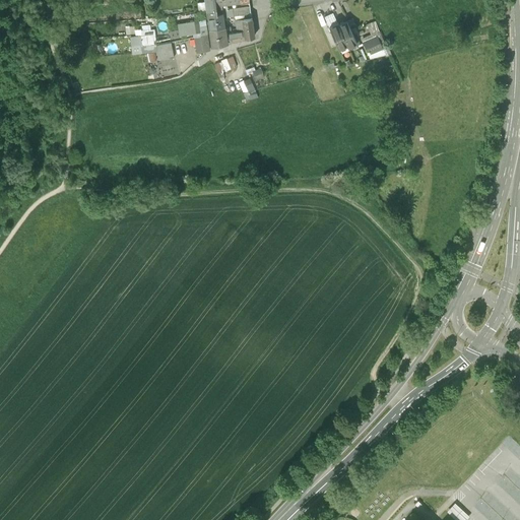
[(215,0),(205,0),(207,12),(222,10),(222,5),(216,6),(215,0)]
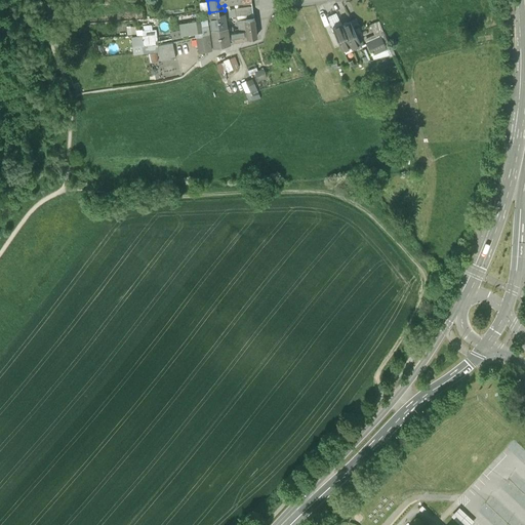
[(252,5),(226,8),(226,9),(227,14),(237,13),(253,11),(252,5)]
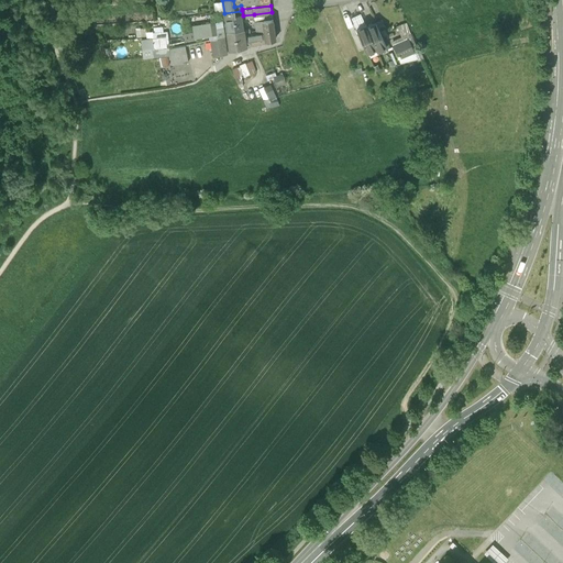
[(241,11),(224,13),(227,28),(243,25),(241,11)]
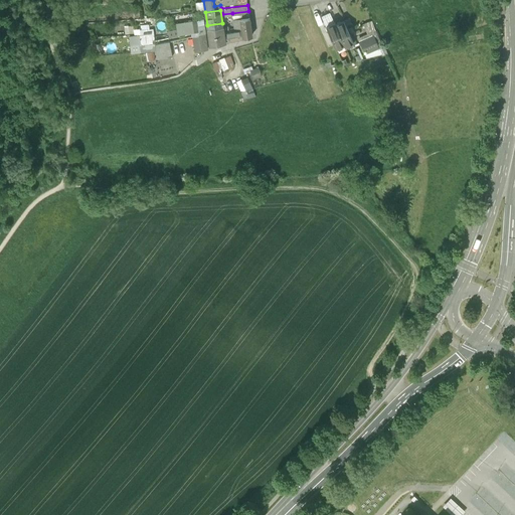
[(248,11),(232,13),(233,26),(230,27),(231,30),(224,31),(225,39),(252,34),(248,11)]
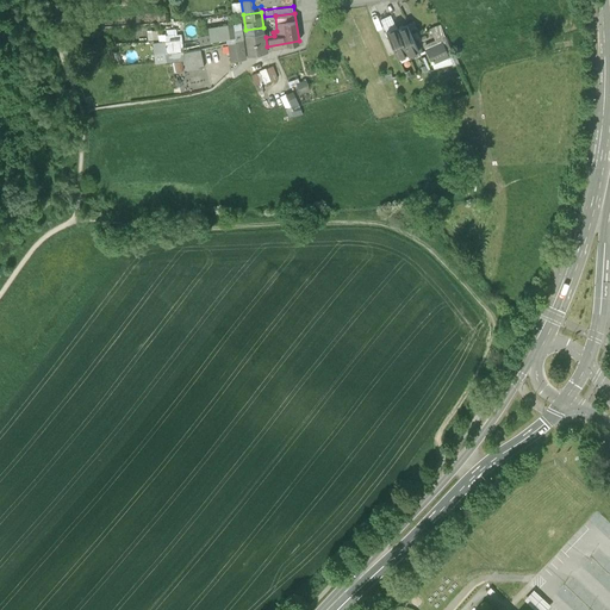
[(240,19),(225,20),(228,32),(235,31),(234,27),(241,27),(240,19)]
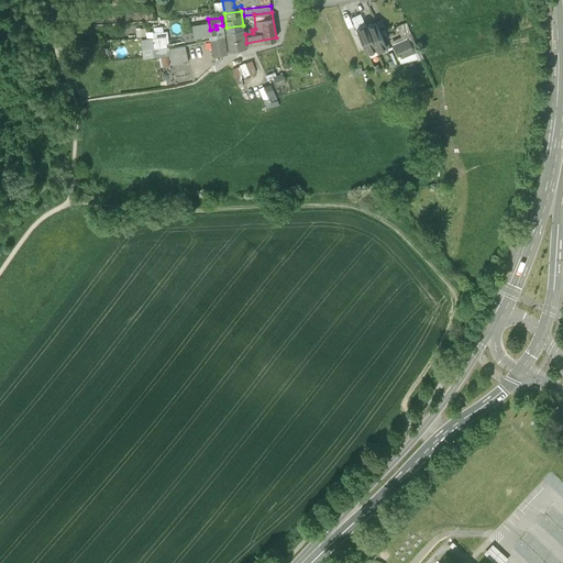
[(386,46),(375,22),(367,25),(366,26),(376,47),(376,48),(377,50),(386,46)]
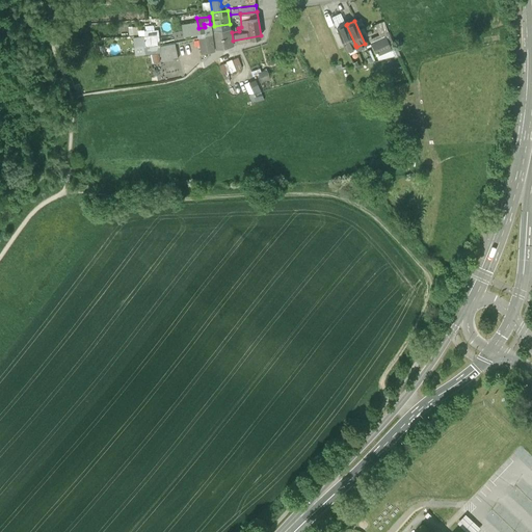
[(346,23),(337,26),(347,49),(355,46),(355,45),(346,25),(347,24),(346,23)]
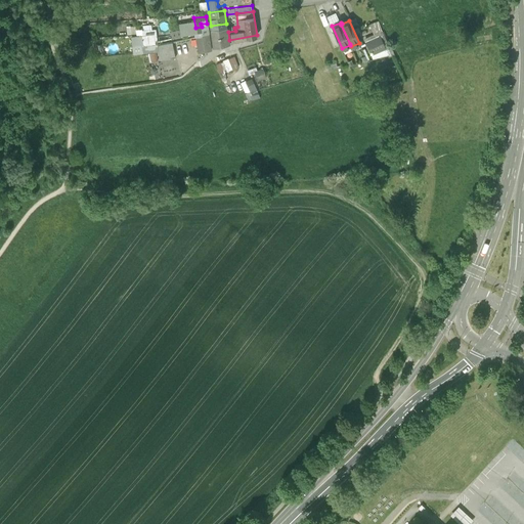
[(226,24),(211,26),(214,42),(229,40),(228,32),(226,24)]
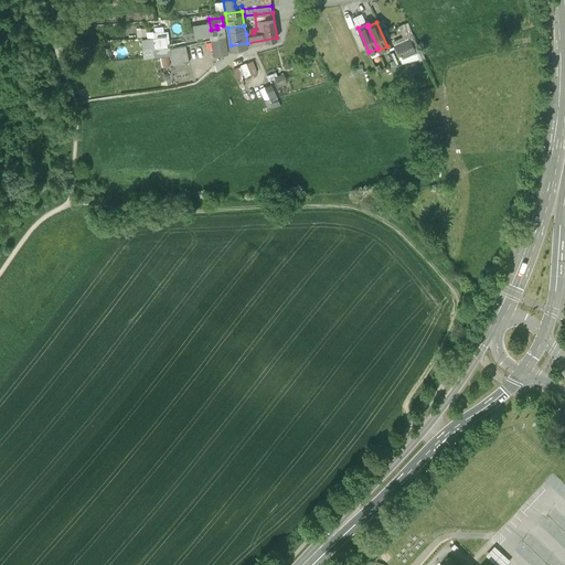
[(164,33),(153,35),(153,36),(155,43),(166,41),(164,33)]
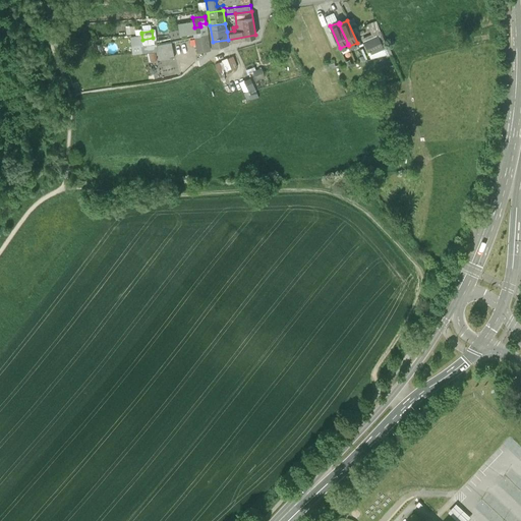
[(201,33),(194,35),(196,49),(210,46),(208,33),(201,33)]
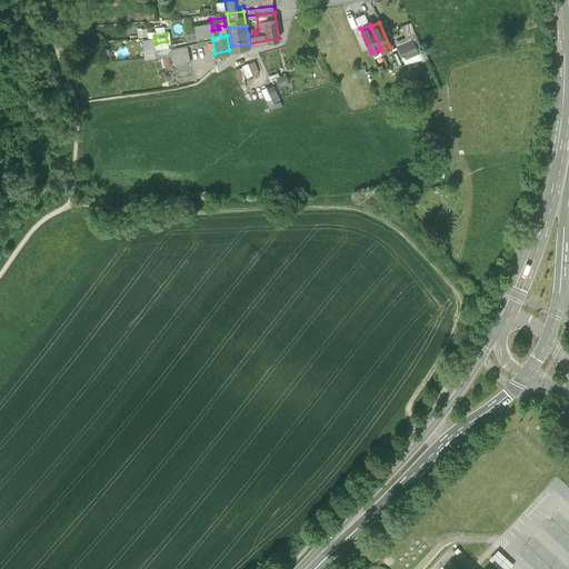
[(156,43),(155,37),(142,38),(145,57),(170,53),(169,48),(168,41),(167,41),(156,43)]
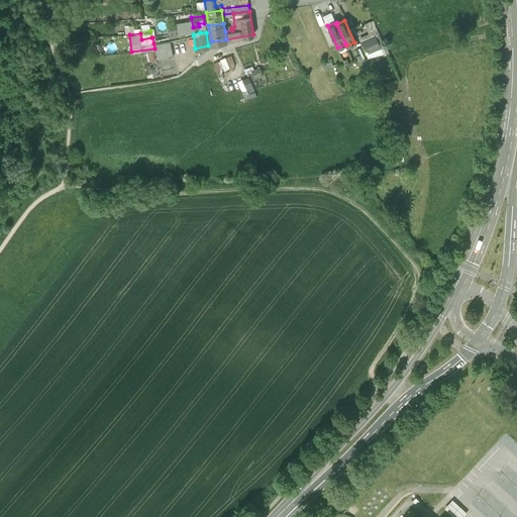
[(375,35),(363,41),(367,52),(380,46),(375,35)]
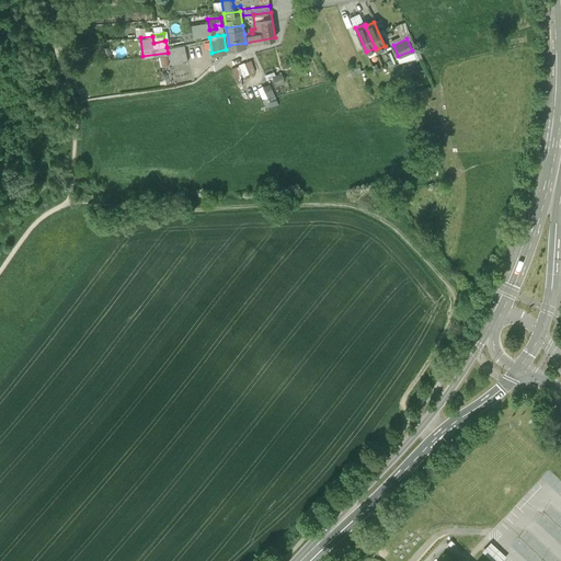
[(184,42),(168,44),(172,60),(187,57),(184,42)]
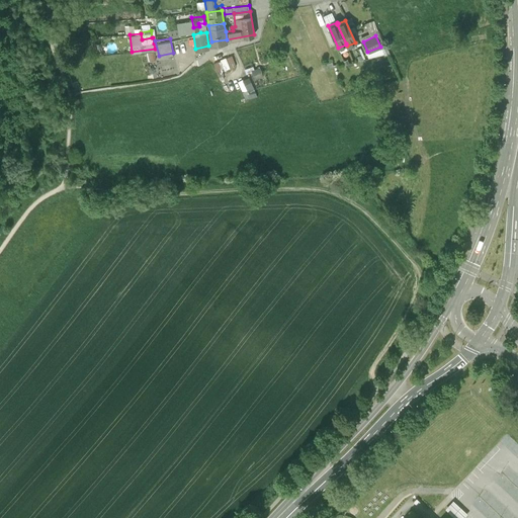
[(223,73),(221,69),(235,65),(232,54),(213,59),(218,75),(223,73)]
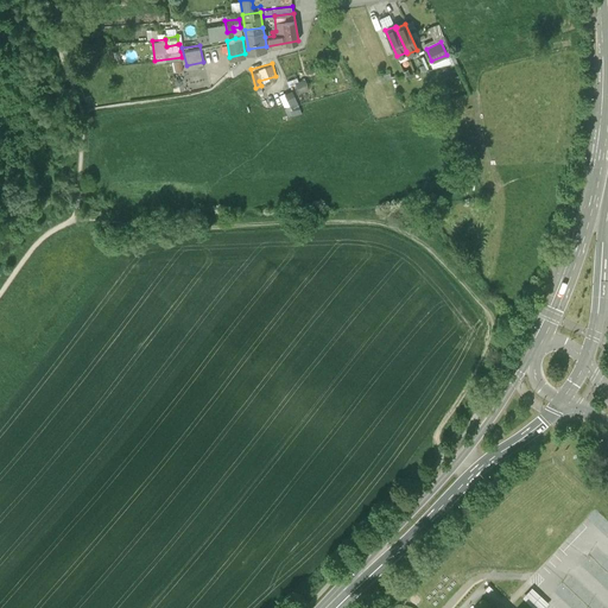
[(292,86),(296,99),(309,94),(305,81),(292,86)]
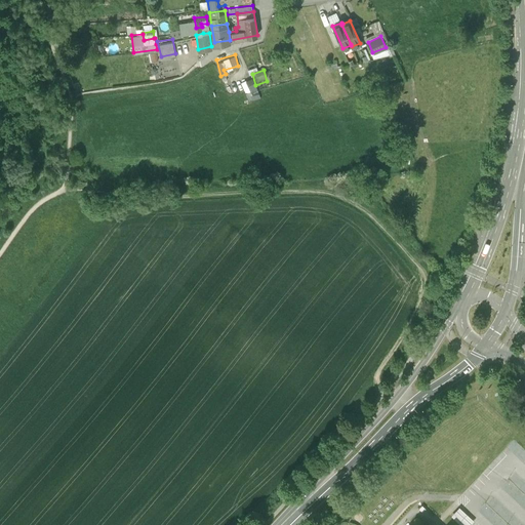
[(242,79),(246,98),(258,95),(254,76),(242,79)]
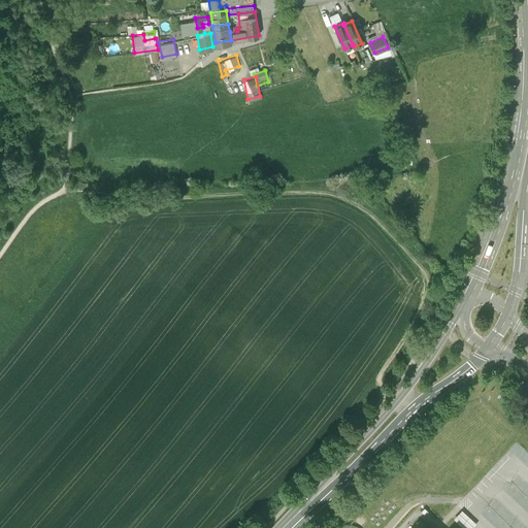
[(461,509),(453,518),(464,527),(468,527),(474,522),(461,509)]
